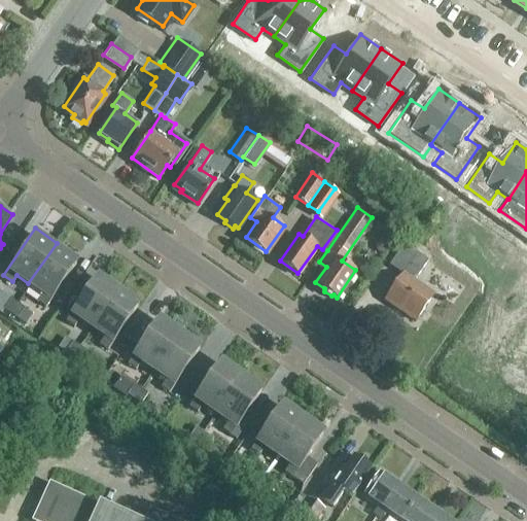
[(402,271),(384,297),(415,318),(433,292),(413,278),(427,256),(403,240),(389,263),(402,271)]
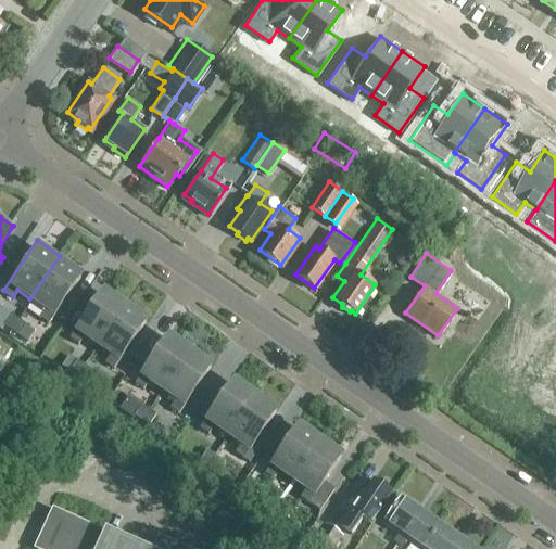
[(60,256),(29,298),(43,308),(39,315),(49,321),(83,272),(60,256)]
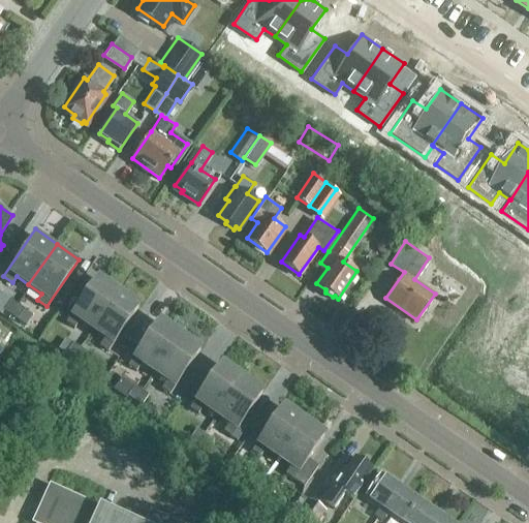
[(91,328),(119,286),(97,272),(65,318),(73,325),(78,318),(91,328)]
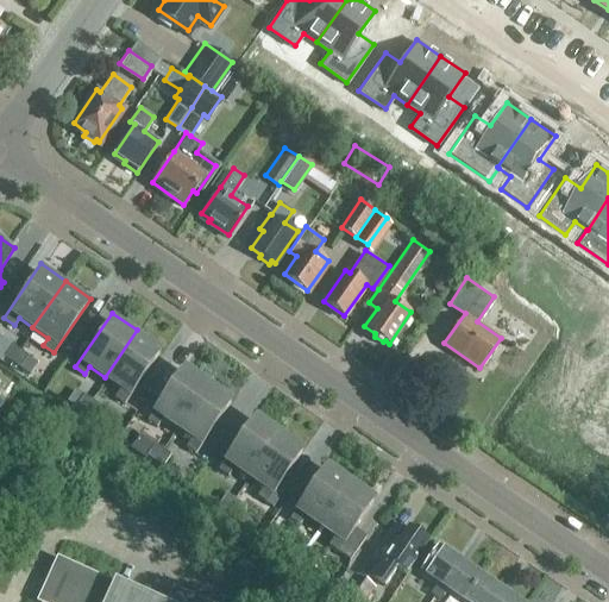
[(137,330),(105,377),(119,387),(114,394),(125,401),(162,347),(137,330)]
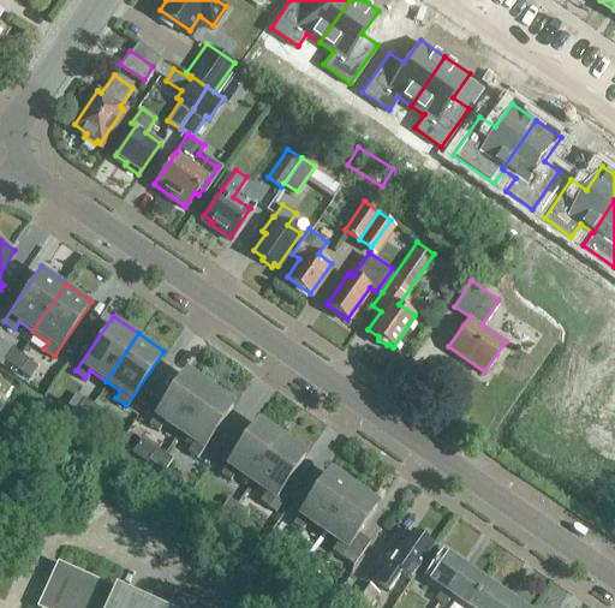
[(614,344),(602,363),(614,371),(614,344)]
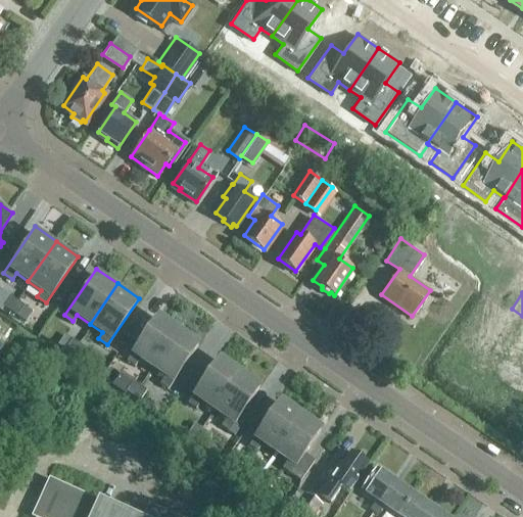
[(9,308),(16,297),(10,293),(3,303),(9,308)]
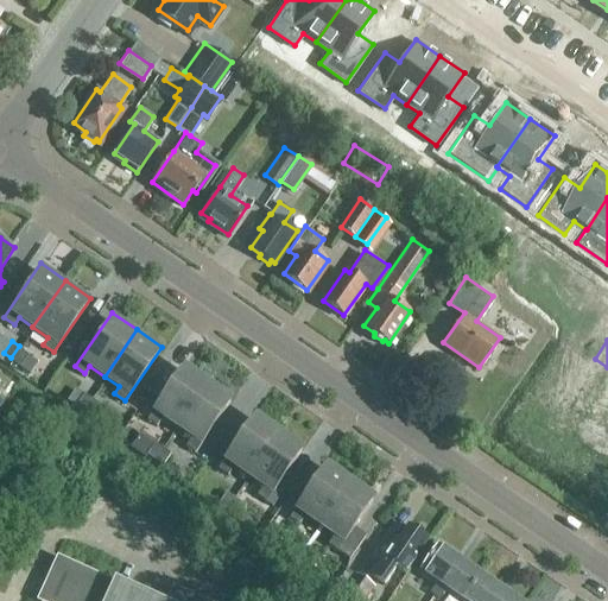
[(19,346),(11,358),(19,364),(27,352),(19,346)]
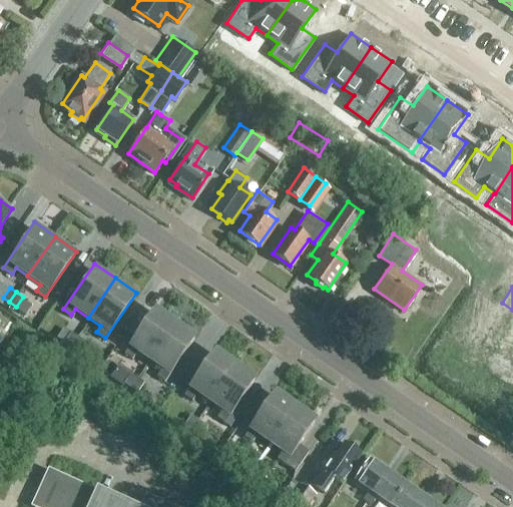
[(148,359),(174,319),(154,305),(123,351),(131,357),(135,351),(148,359)]
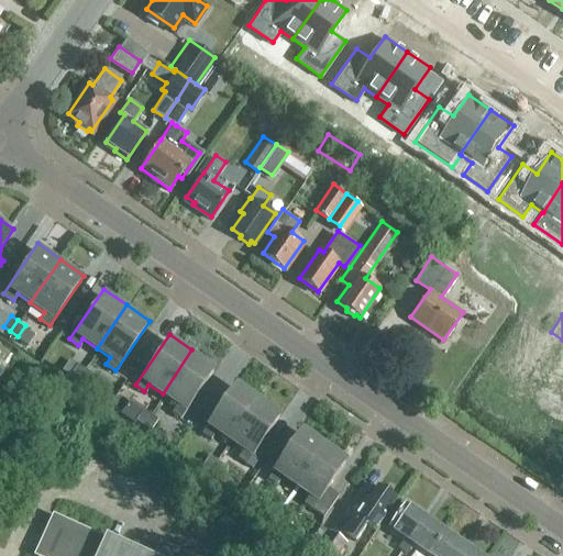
[(191,349),(163,393),(176,403),(172,410),(181,417),(216,366),(191,349)]
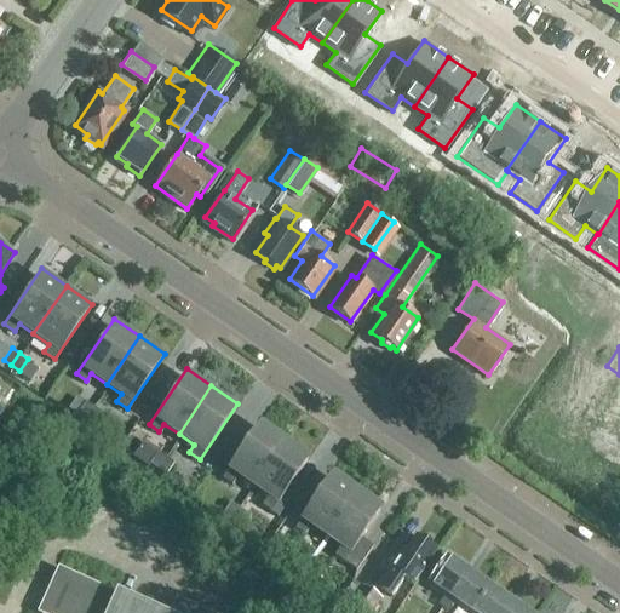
[(84,414),(92,402),(85,397),(76,410),(84,414)]
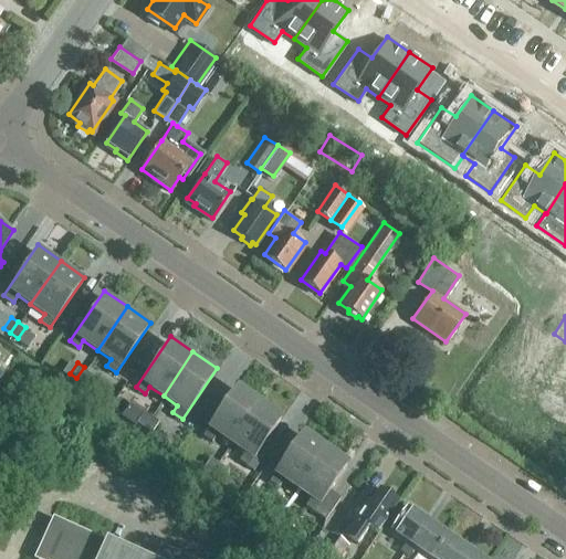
[(84,367),(76,378),(84,385),(92,372),(84,367)]
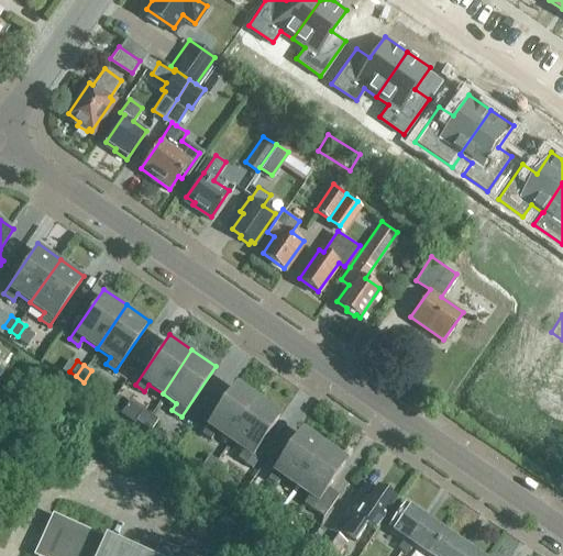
[(229,440),(260,397),(235,380),(201,430),(210,436),(214,430),(229,440)]
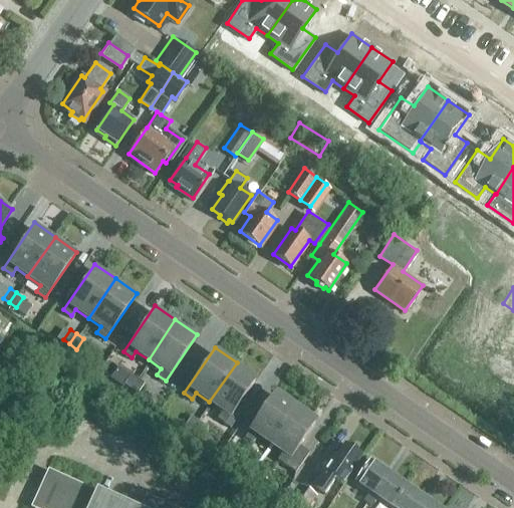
[(237,362),(209,402),(221,410),(217,416),(226,422),(234,411),(258,376),(237,362)]
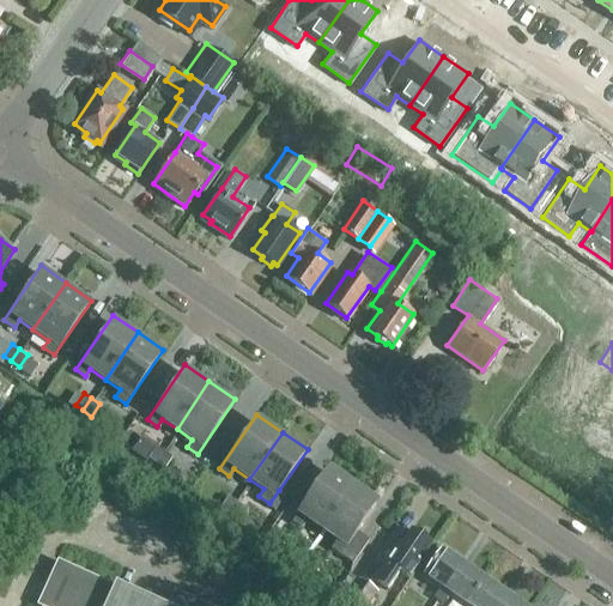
[(143,434),(132,450),(145,459),(147,454),(156,443),(143,434)]
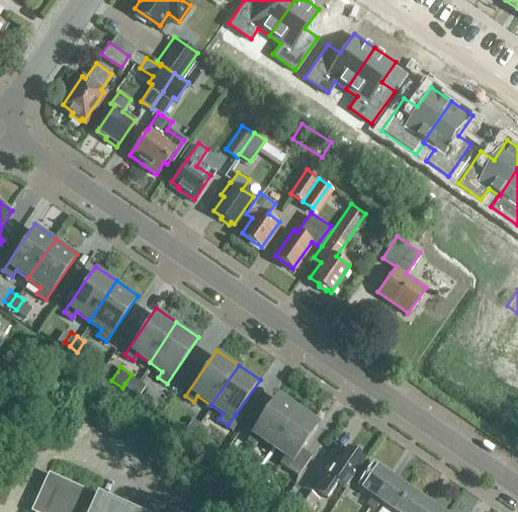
[(131,389),(138,378),(132,374),(124,384),(131,389)]
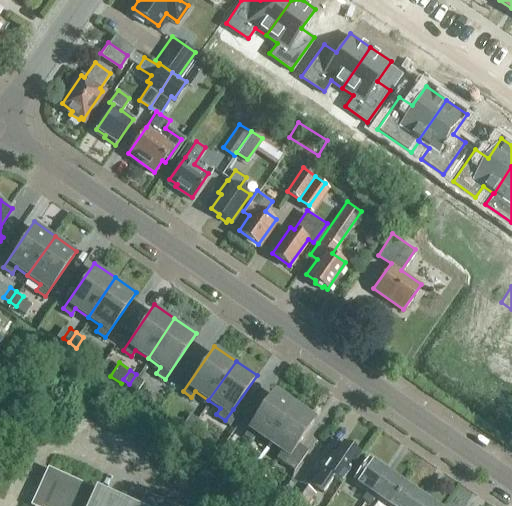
[(136,374),(129,384),(137,389),(144,379),(136,374)]
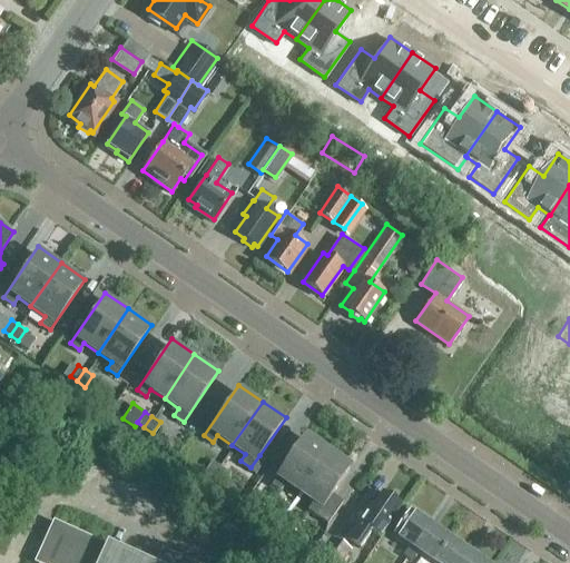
[(298,492),(328,446),(305,431),(269,481),(279,487),(284,481),(298,492)]
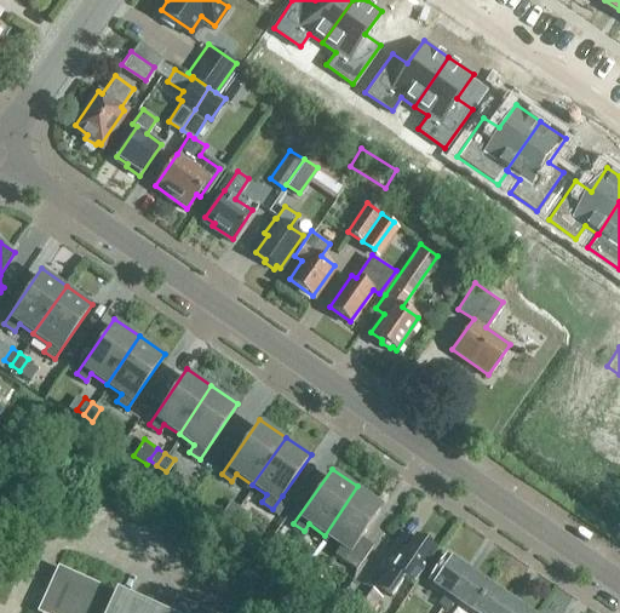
[(357,486),(325,536),(339,544),(334,551),(356,567),(373,543),(362,536),(383,504),(357,486)]
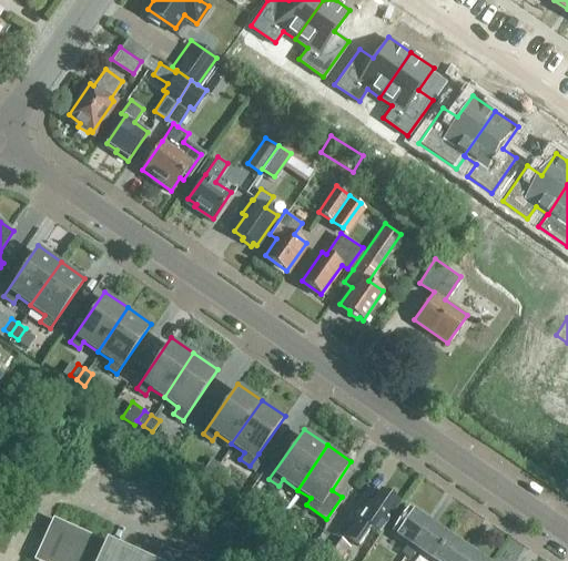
[(211,456),(203,467),(212,472),(220,461),(211,456)]
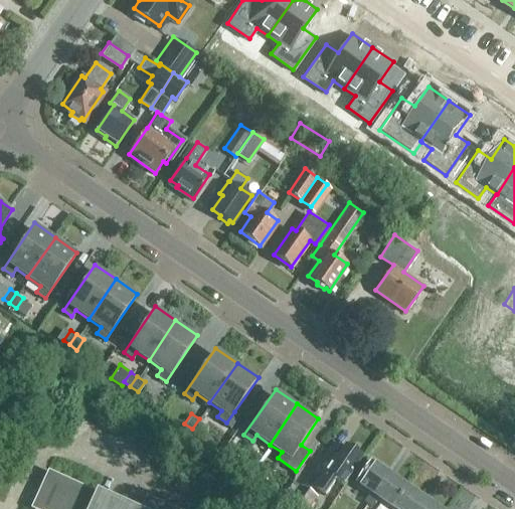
[(348,445),(345,443),(332,461),(329,459),(313,484),(325,492),(335,477),(342,483),(362,454),(359,452),(359,450),(350,444),(348,445)]
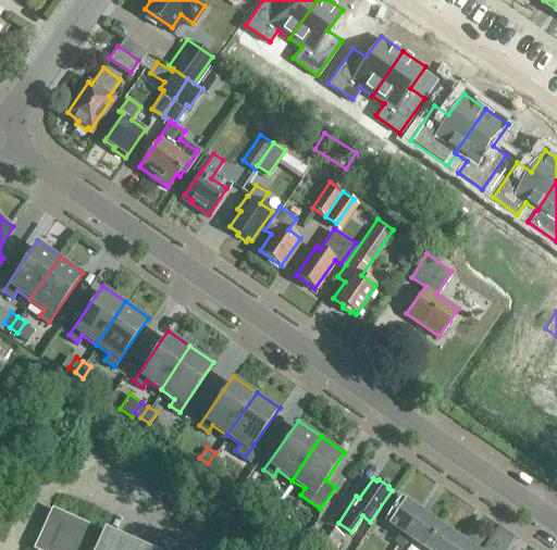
[(272,508),(279,497),(272,492),(264,503),(272,508)]
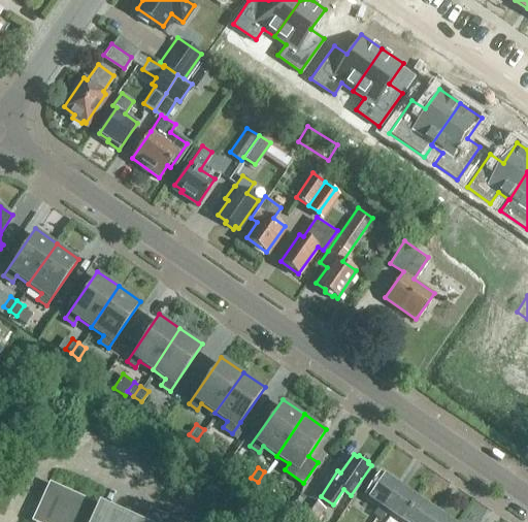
[(377,515),(399,483),(381,469),(363,494),(377,504),(372,512),(377,515)]
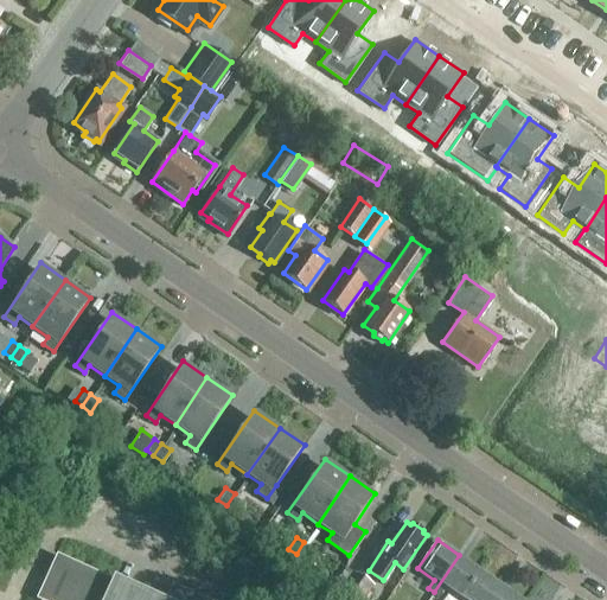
[(304,542),(296,554),(305,560),(312,547),(304,542)]
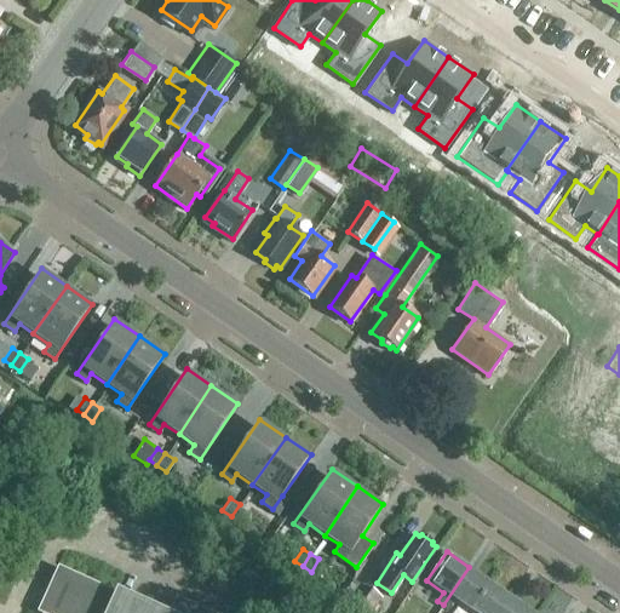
[(112,589),(57,565),(36,609),(41,612),(40,612),(207,612),(210,609),(173,593),(165,611),(113,586),(112,589)]
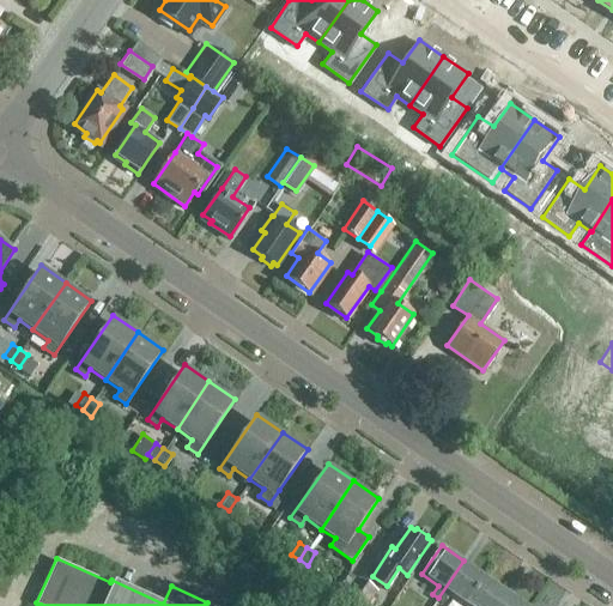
[(465,605),(485,575),(463,561),(438,598),(442,601),(448,593),(465,605)]
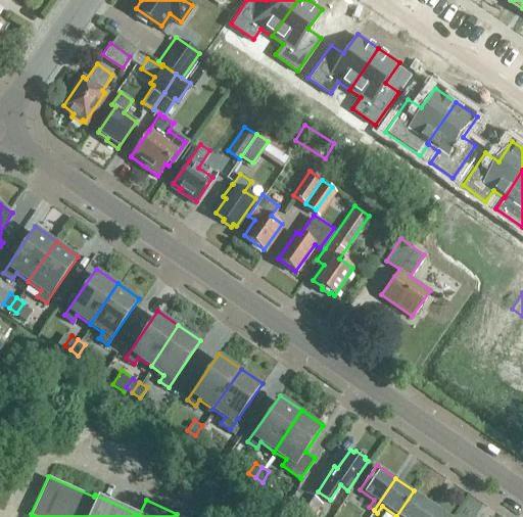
[(287,516),(311,516),(322,502),(305,490),(288,516),(287,516)]
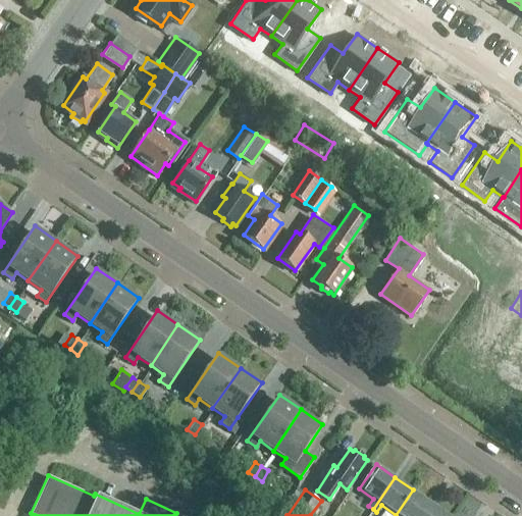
[(422,515),(431,503),(413,489),(396,515),(397,515),(422,515)]
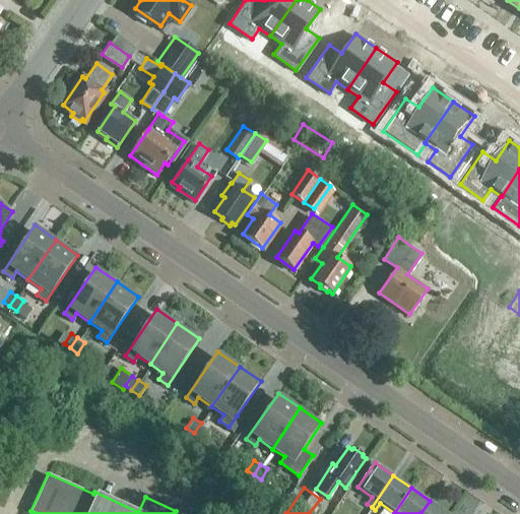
[(447,513),(449,513),(430,501),(420,513),(447,513)]
